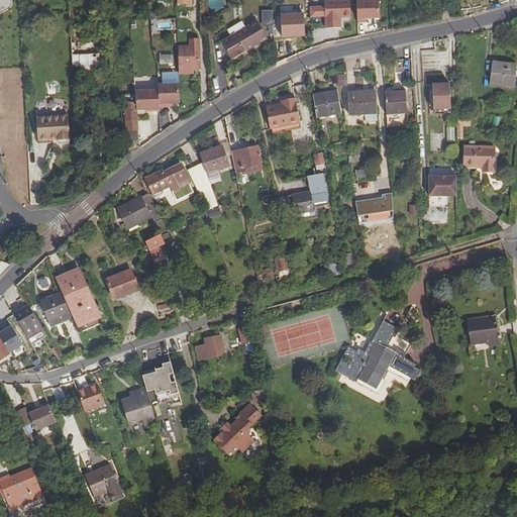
[(379,0),(371,0),(356,2),(358,27),(366,26),(366,22),(381,20),(379,0)]
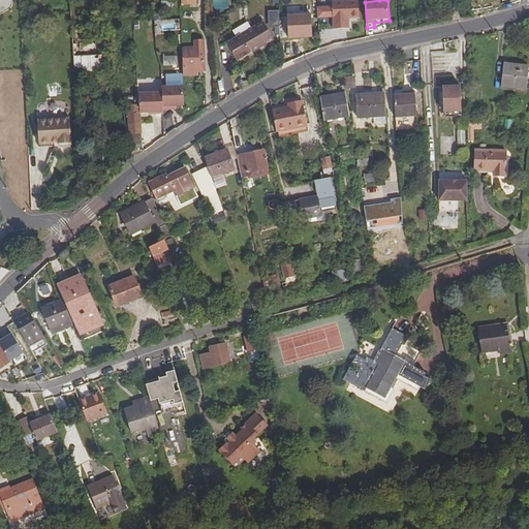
[(80,1),(69,1),(70,14),(74,72),(92,71),(90,39),(80,40),(79,14),(86,14),(86,18),(89,18),(89,9),(88,1),(80,1)]
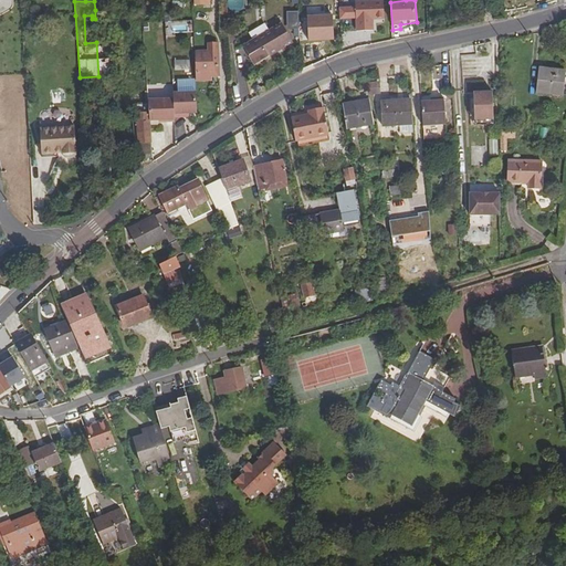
[(356,7),(357,37),(374,35),(374,24),(385,23),(384,4),(356,7)]
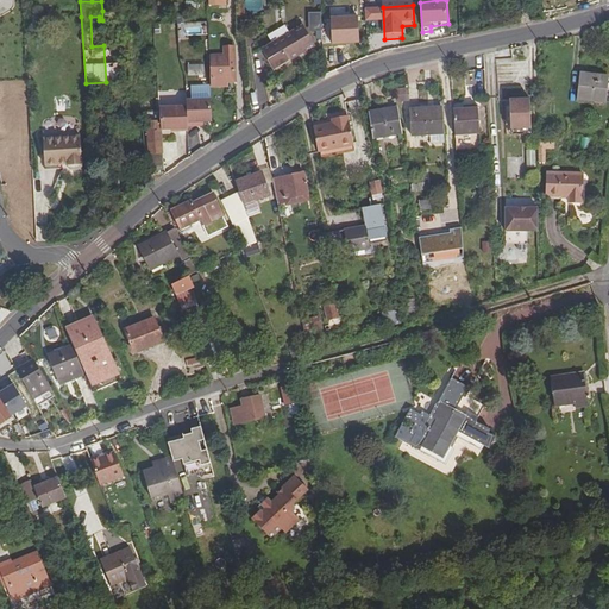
[(318,12),(307,12),(307,32),(318,32),(318,12)]
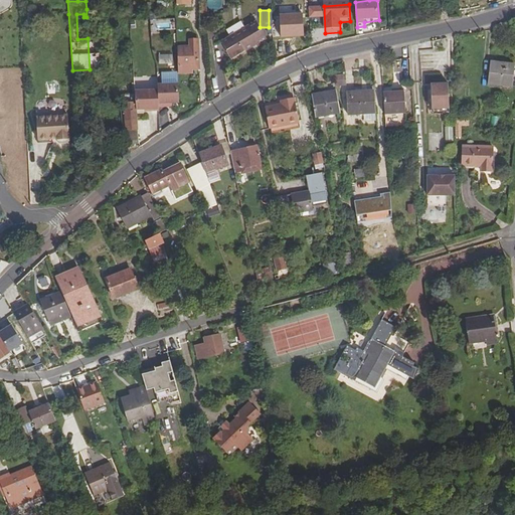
[(280,17),(281,39),(304,38),(303,16),(280,17)]
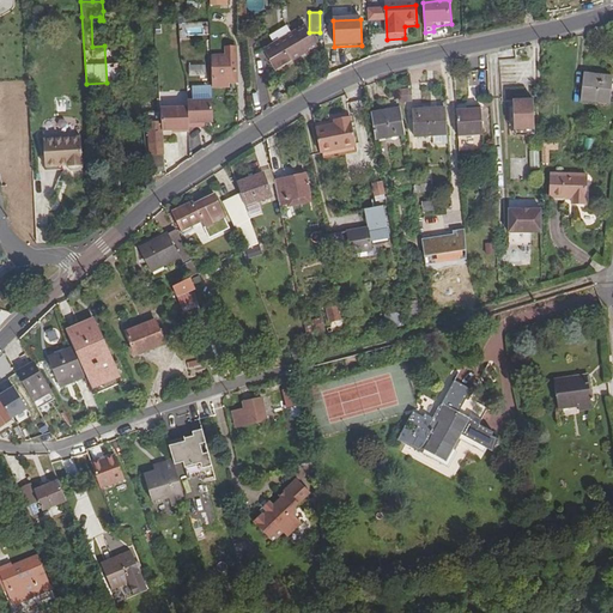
[(178,26),(178,36),(205,35),(205,25),(178,26)]
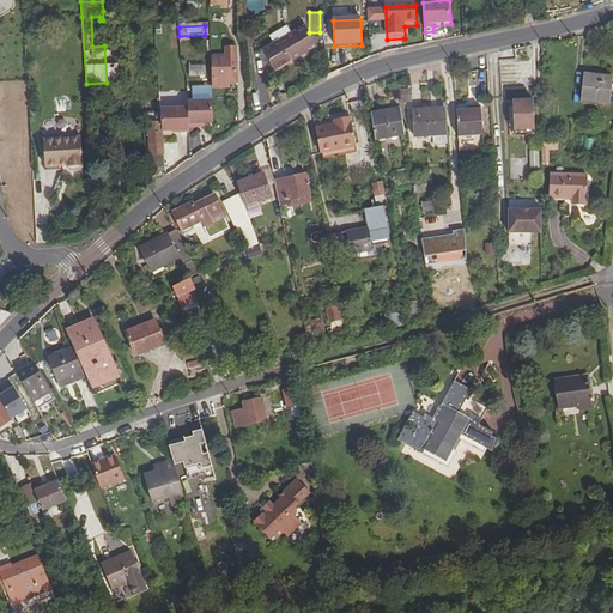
[(274,71),(316,49),(305,28),(263,49),(274,71)]
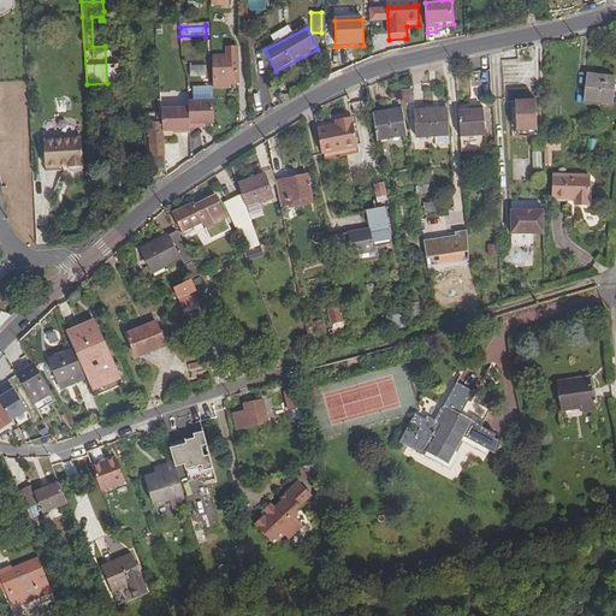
[(118,83),(116,46),(105,46),(107,83),(118,83)]
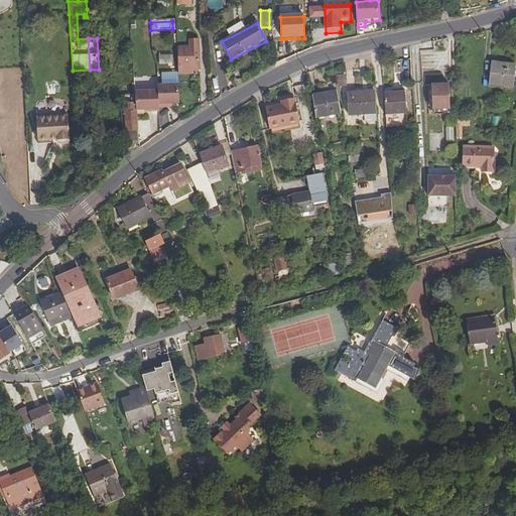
[(190,69),(192,69),(191,40),(189,40),(189,47),(179,47),(179,61),(177,61),(178,75),(191,74),(190,69)]
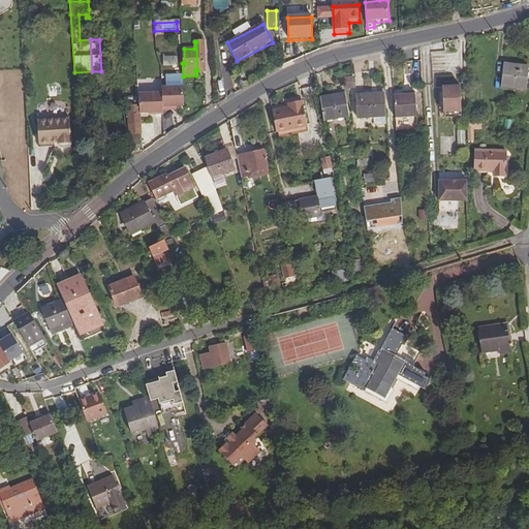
[(176,65),(176,55),(161,56),(161,65),(176,65)]
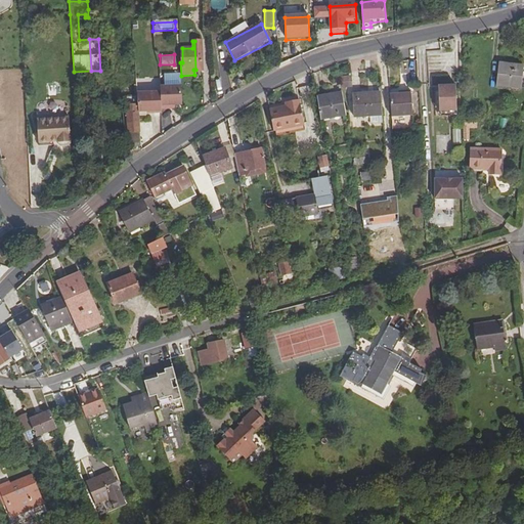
[(523,67),(499,63),(497,86),(521,89),(523,67)]
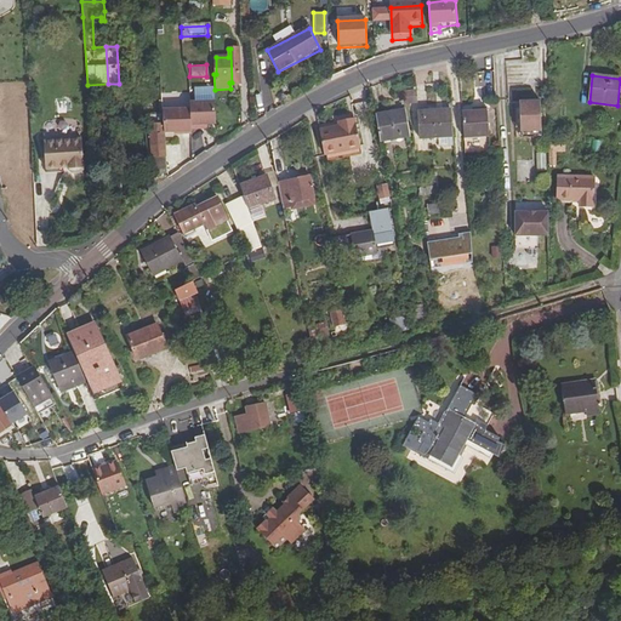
[(415,87),(403,90),(404,101),(416,98),(415,87)]
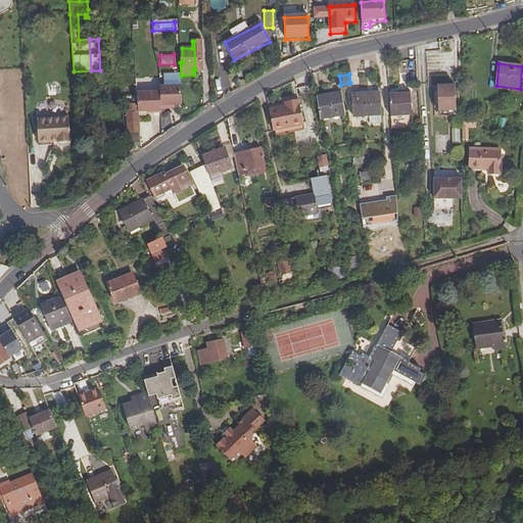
[(134,98),(126,99),(129,146),(140,146),(136,84),(133,84),(134,98)]
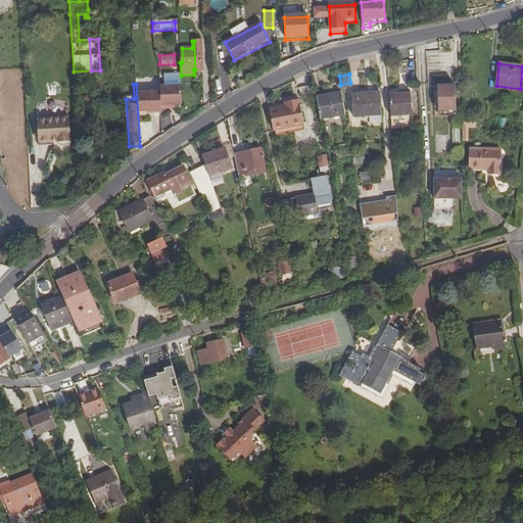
[(456,85),(438,86),(439,111),(457,110),(456,85)]
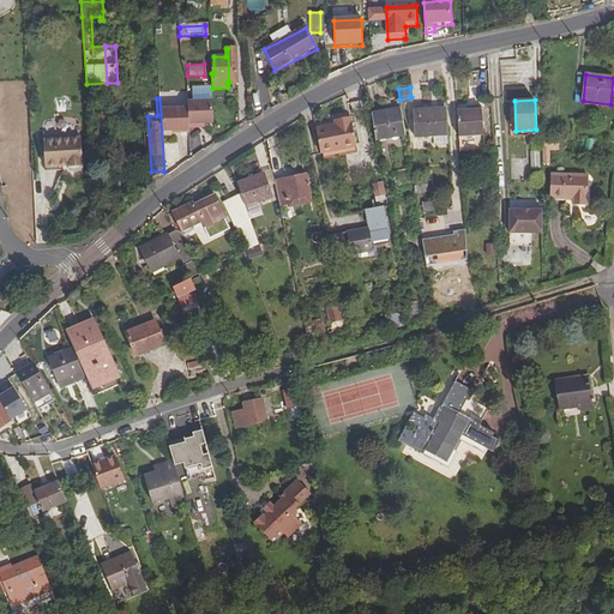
[(458,112),(459,138),(485,136),(483,107),(473,107),(474,110),(458,112)]
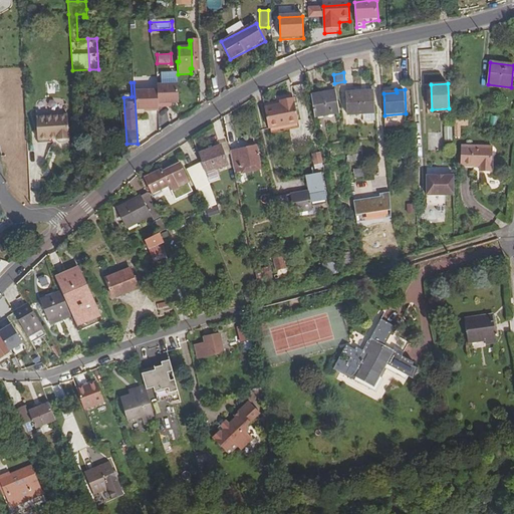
[(374,113),(375,113),(373,90),(347,92),(348,114),(363,114),(363,119),(374,119),(374,113)]
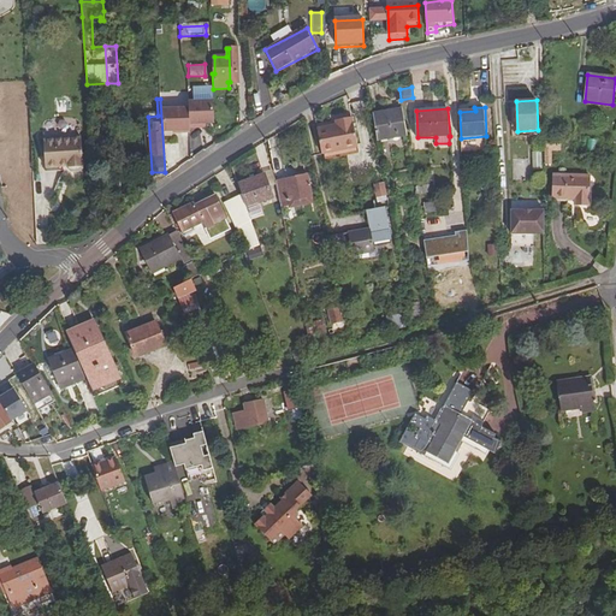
[(403,110),(373,113),(378,141),(407,136),(403,110)]
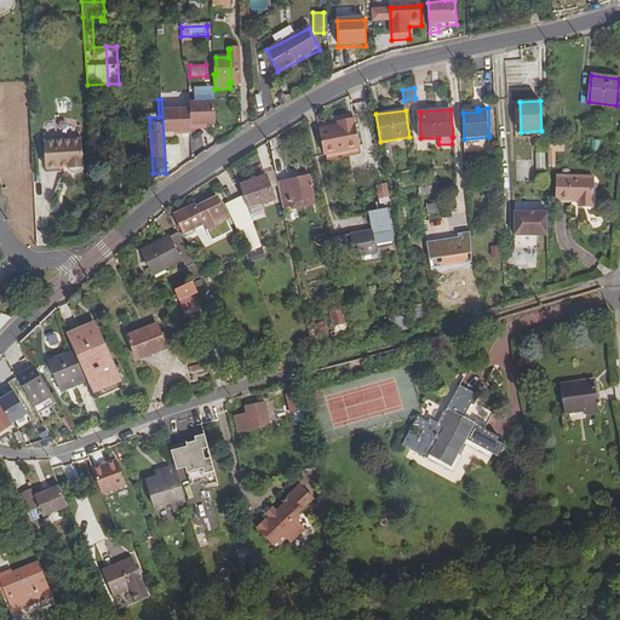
[(339,121),(320,125),(325,150),(327,150),(360,143),(355,114),(338,118),(339,121)]
